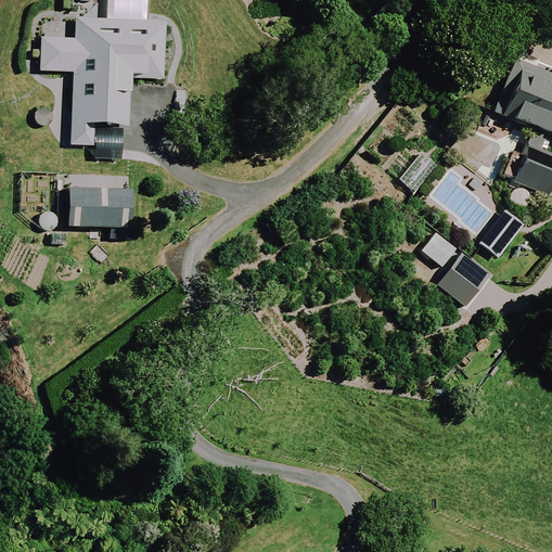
[(69,0),(68,21),(43,20),(40,71),(74,73),(69,143),(88,145),(126,148),(131,74),(162,76),(165,21),(144,18),(145,0),(69,0)]
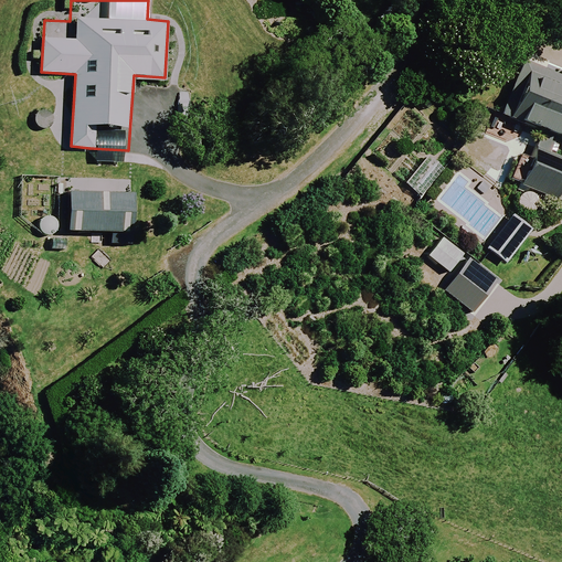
[(561,76),(529,64),(522,81),(516,78),(501,114),(561,138),(561,76)]
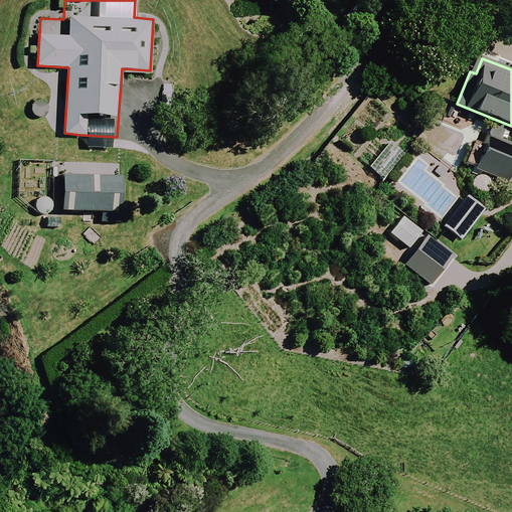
[(511,144),(487,135),(476,165),(510,178),(511,175),(511,144)]
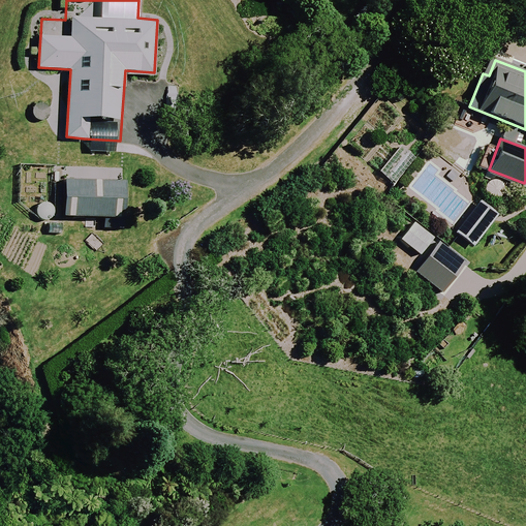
[(414,154),(402,144),(381,171),(394,181),(414,154)]
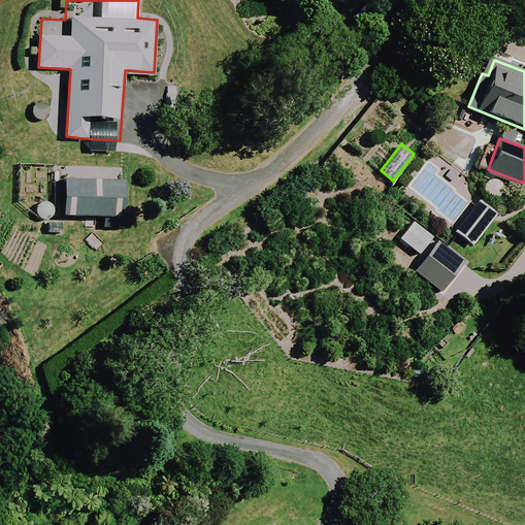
[(54,171),(52,233),(69,234),(69,218),(125,220),(126,173),(54,171)]
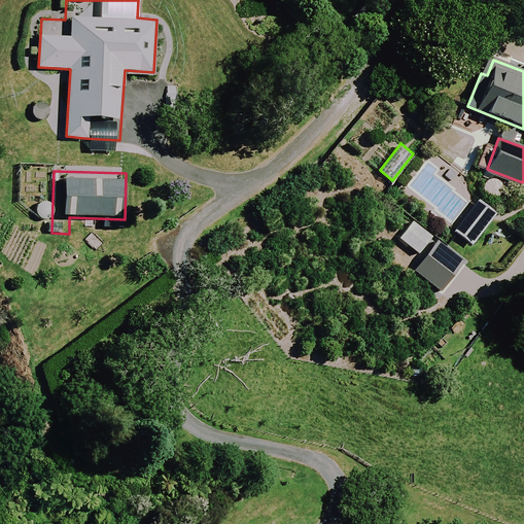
[(497,216),(480,201),(454,230),(473,245),(497,216)]
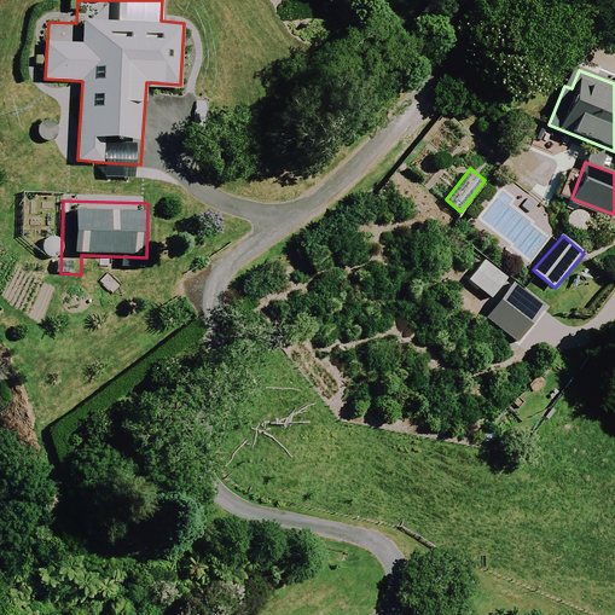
[(544,303),(486,256),(470,276),(529,321),(544,303)]
